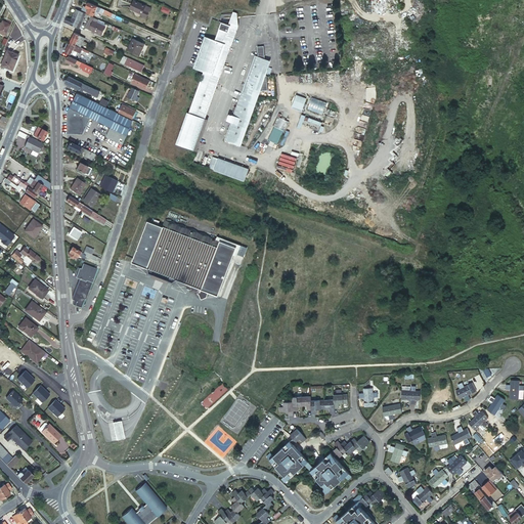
[(97,6),(88,1),(86,6),(88,8),(87,11),(93,14),(97,6)]
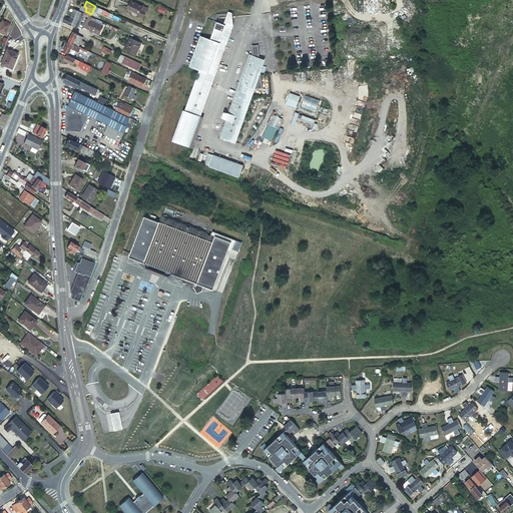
[(127,9),(138,14),(141,8),(142,6),(131,1),(127,9)]
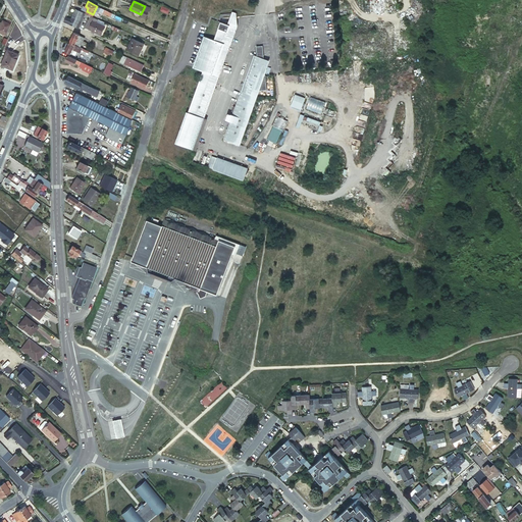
[(144,8),(141,14),(141,15),(145,18),(149,10),(144,8)]
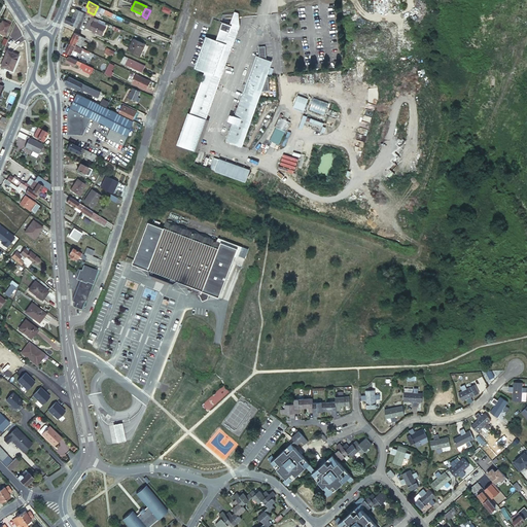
[(65,22),(78,28),(80,24),(78,23),(83,12),(76,9),(71,20),(66,18),(66,20),(65,22)]
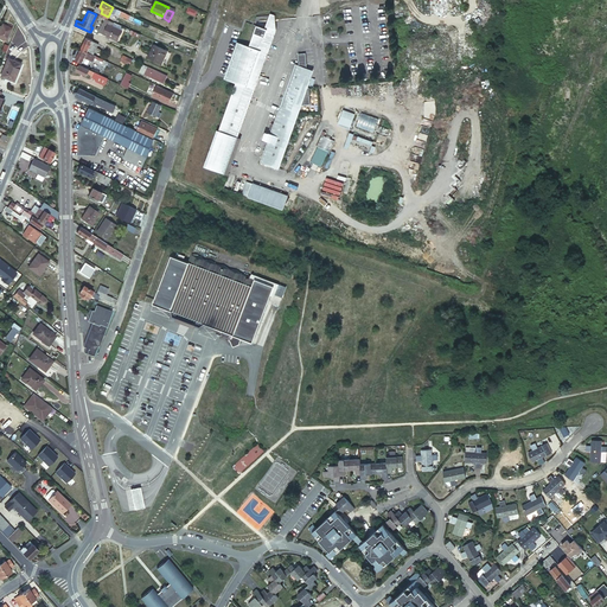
[(267,27),(274,30),(273,12),(270,11),(263,30),(266,30),(267,27)]
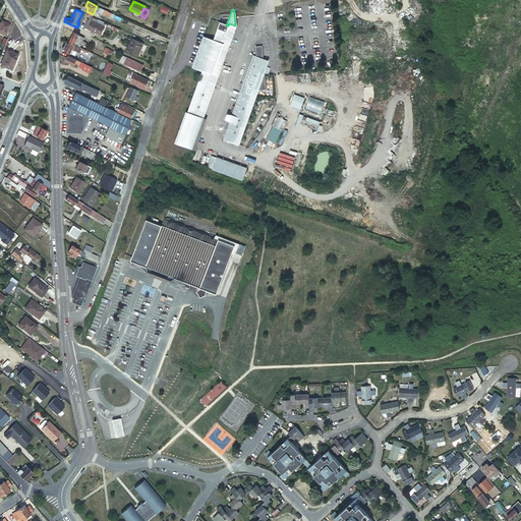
[(85,16),(87,14),(82,12),(77,22),(79,23),(83,15),(85,16)]
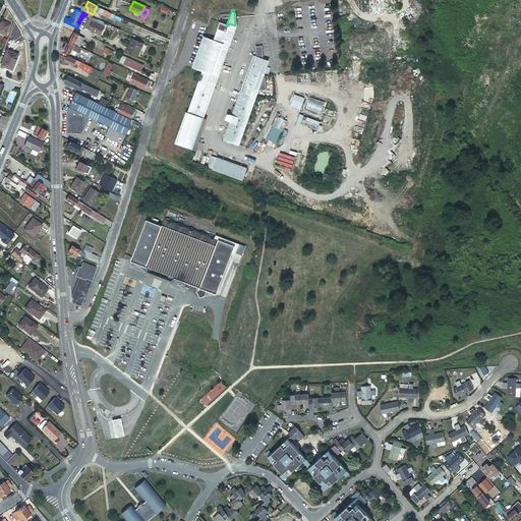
[(96,23),(98,19),(91,16),(90,17),(85,26),(90,29),(90,30),(95,32),(102,35),(105,27),(96,23)]
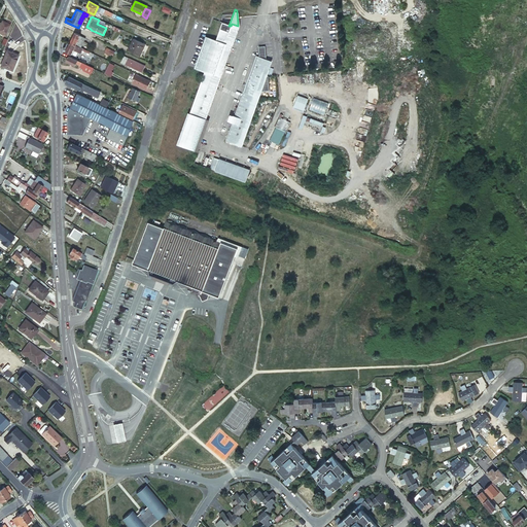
[(1,23),(0,24),(0,32),(4,35),(9,25),(2,21),(1,23)]
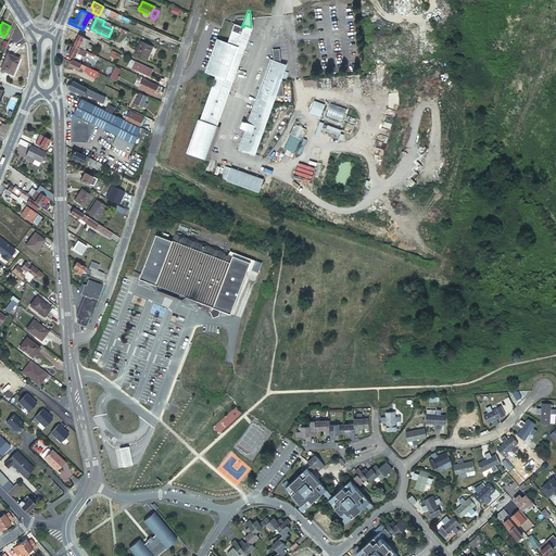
[(204,161),(216,127),(251,27),(244,25),(243,27),(241,27),(234,24),(227,43),(216,40),(205,72),(216,75),(188,154),(204,161)]
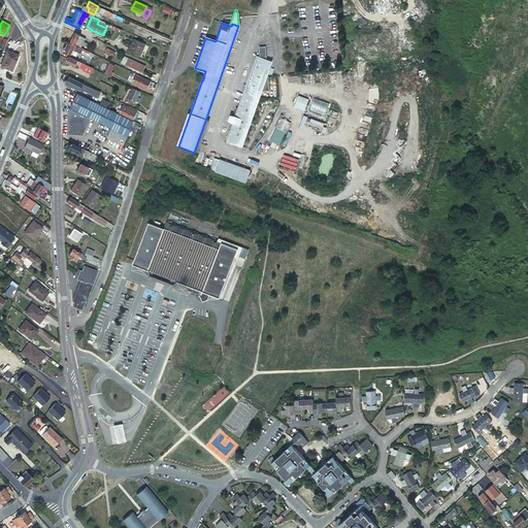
[(74,32),(70,42),(80,47),(85,39),(79,37),(80,35),(74,32)]
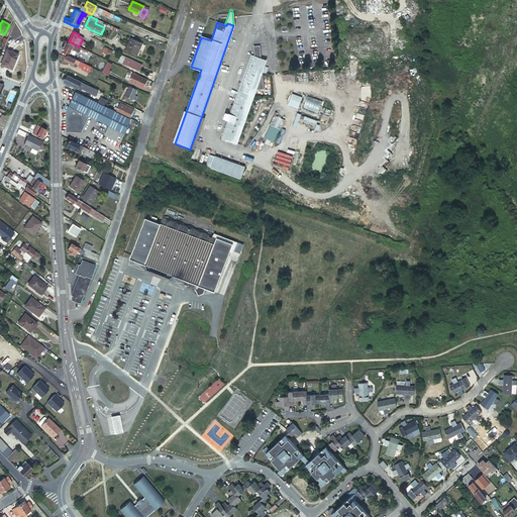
[(125,49),(137,55),(142,44),(130,38),(125,49)]
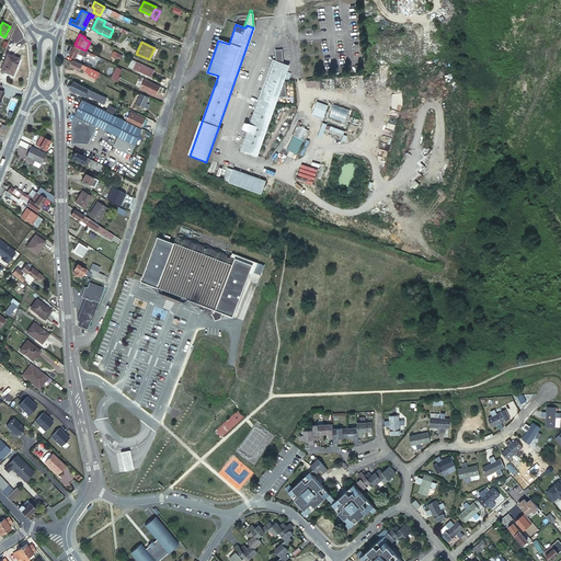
[(86,50),(75,45),(69,55),(76,57),(78,53),(87,57),(90,53),(86,50)]
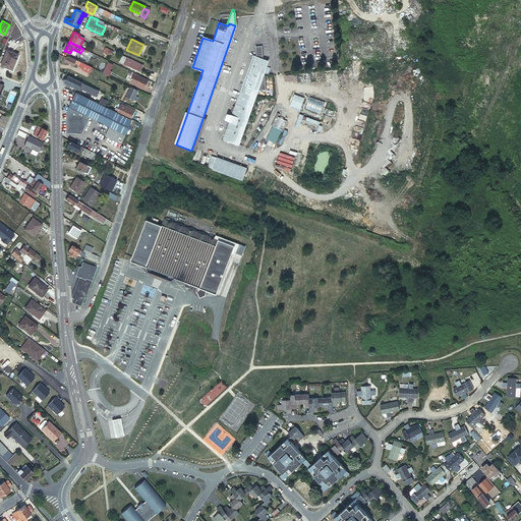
[(265,75),(267,67),(264,65),(264,59),(262,47),(255,47),(256,57),(253,55),(232,116),(230,116),(228,122),(230,123),(223,140),(239,147),(258,92),(267,92),(265,75)]
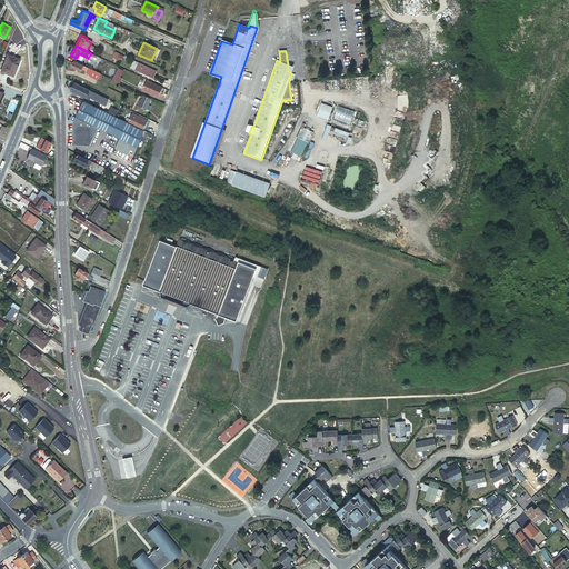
[(1,70),(12,76),(19,59),(8,55),(1,70)]
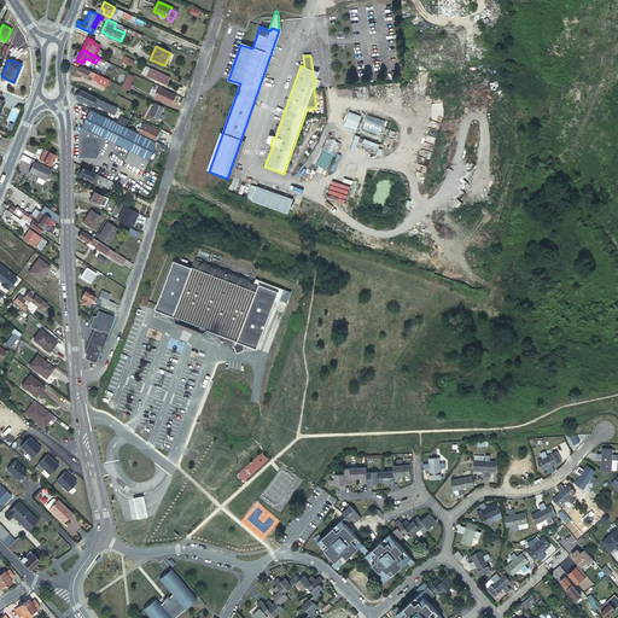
[(109,80),(80,65),(76,71),(87,77),(88,75),(93,76),(93,77),(106,85),(109,80)]
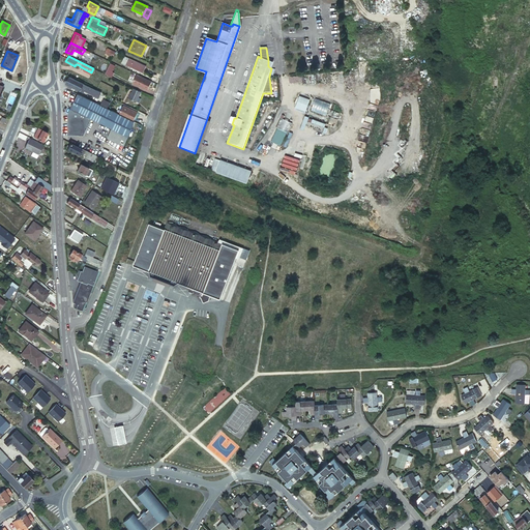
[(126,65),(145,74),(148,67),(129,58),(127,57),(124,64),(126,65)]
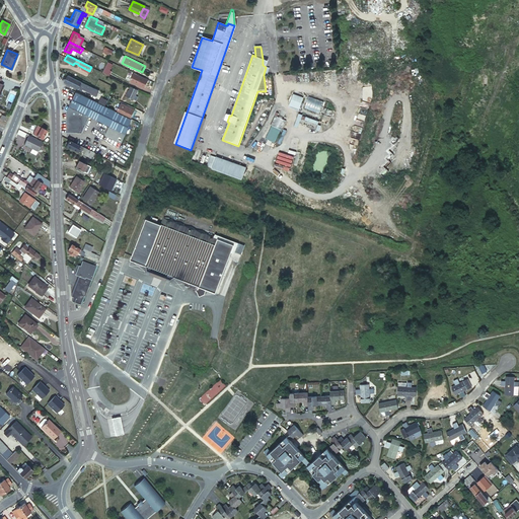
[(110,70),(114,64),(108,61),(102,72),(109,75),(112,70),(110,70)]
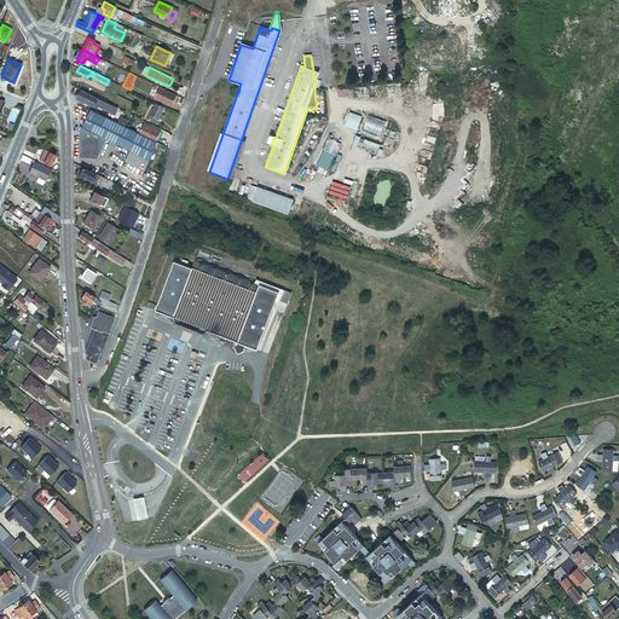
[(160,87),(155,97),(172,105),(177,94),(160,87)]
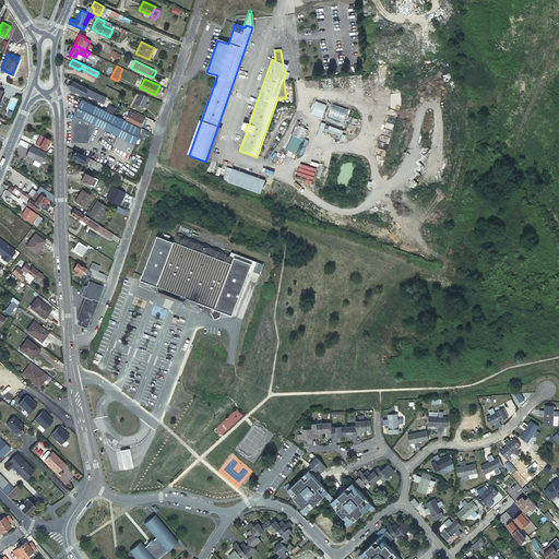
[(104,96),(72,82),(69,88),(86,97),(87,95),(90,94),(102,100),(104,96)]
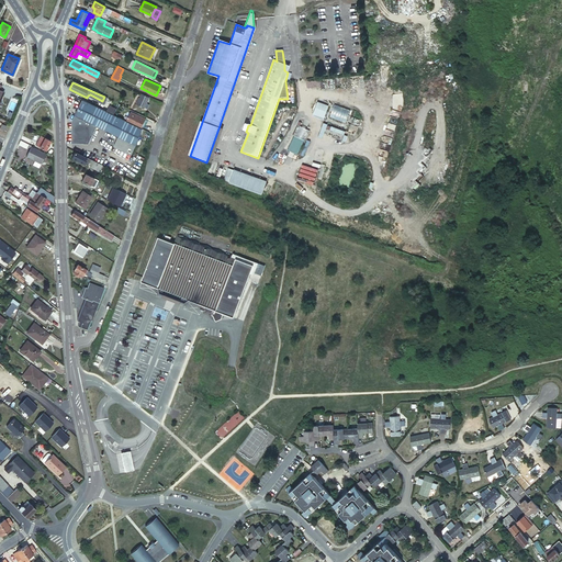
[(134,103),(147,109),(148,104),(146,103),(149,98),(141,93),(138,98),(137,98),(134,103)]
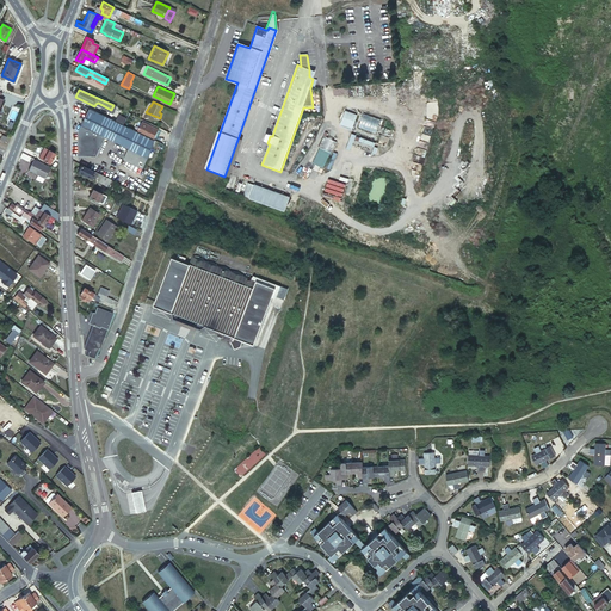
[(149,155),(154,140),(153,140),(136,131),(110,118),(90,109),(78,131),(78,155),(97,155),(105,137),(129,148),(123,159),(143,168),(148,158),(149,155)]
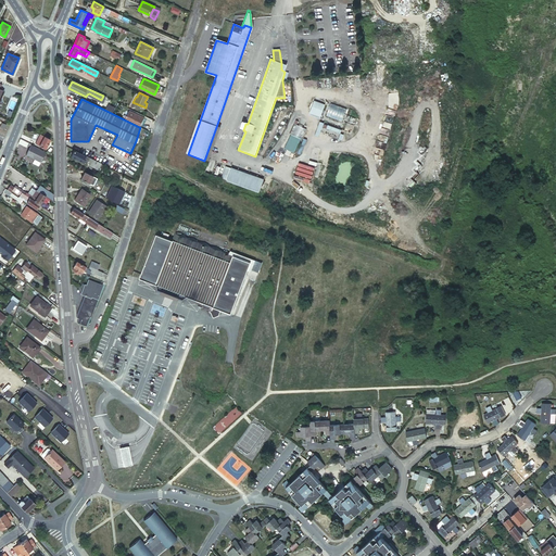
[(311,112),(321,116),(326,103),(315,100),(311,112)]
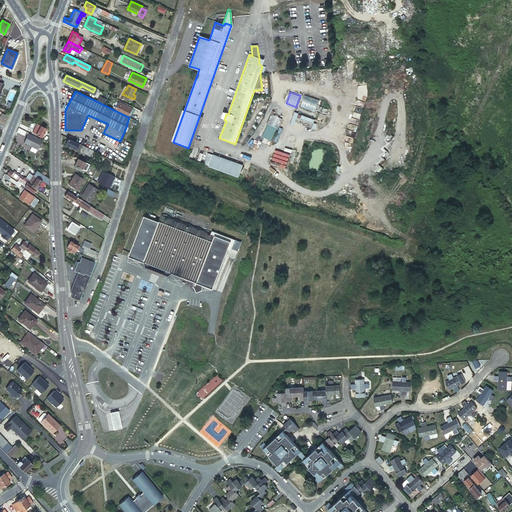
[(306,94),(302,106),(316,111),(320,99),(306,94)]
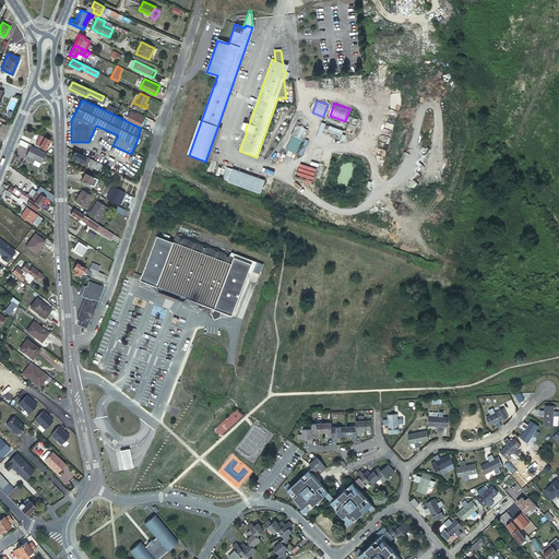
[(125,120),(140,128),(144,118),(129,111),(125,120)]
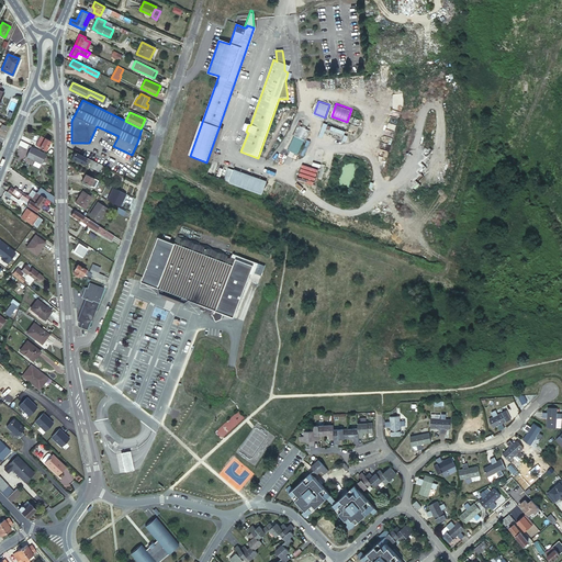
[(287,150),(299,157),(311,132),(299,125),(287,150)]
